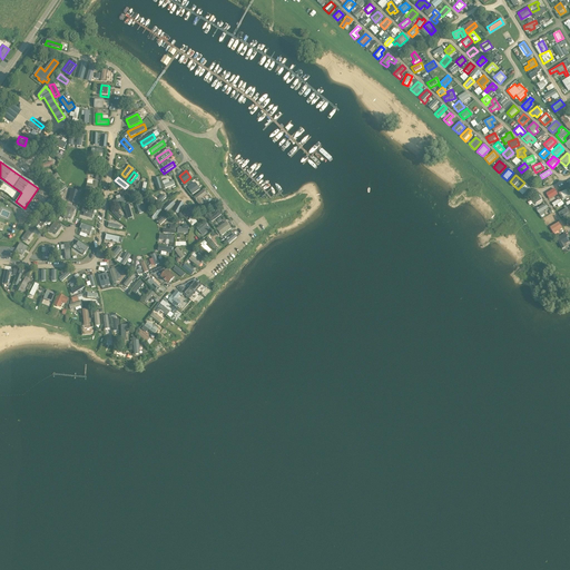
[(176,184),(174,179),(169,182),(168,178),(163,180),(165,188),(176,184)]
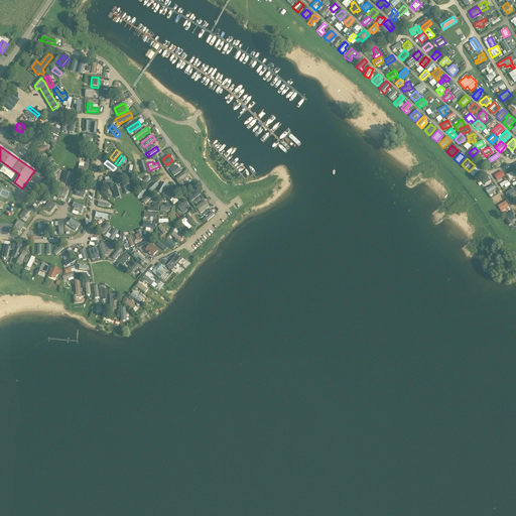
[(84,166),(79,165),(78,170),(87,172),(89,163),(85,162),(84,166)]
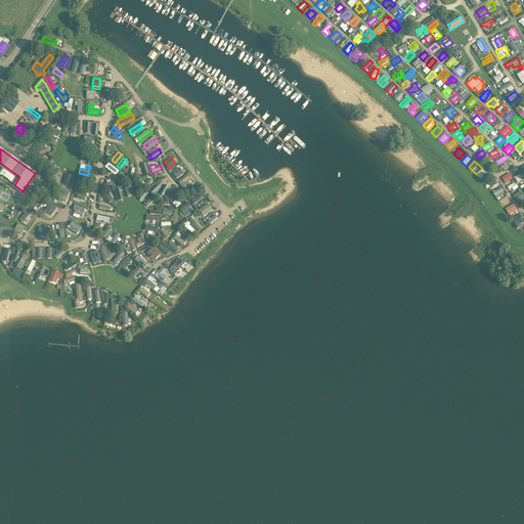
[(179,166),(172,171),(177,178),(184,173),(179,166)]
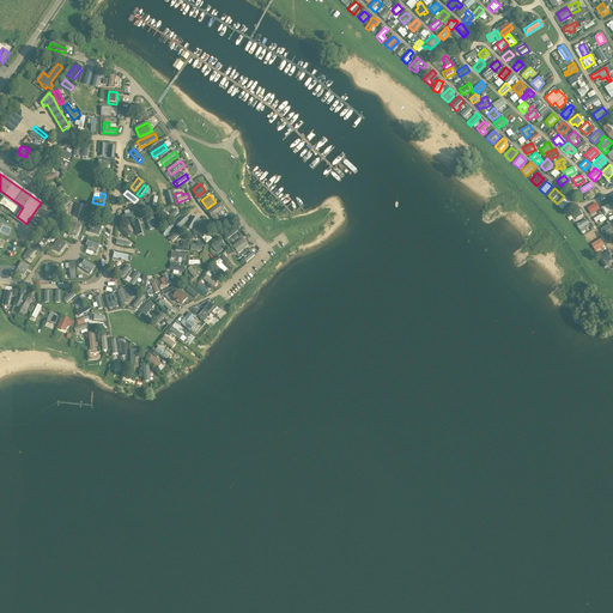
[(8,205),(10,201),(4,198),(0,205),(11,210),(12,206),(8,205)]
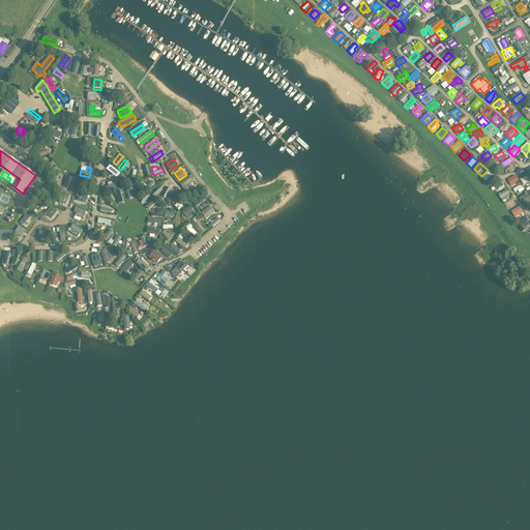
[(480,177),(484,181),(491,174),(487,171),(480,177)]
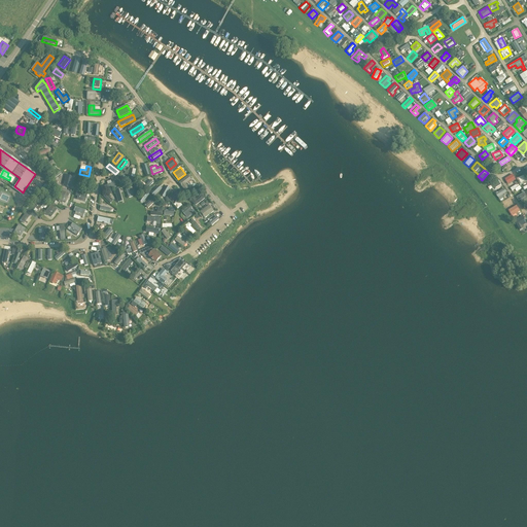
[(64,186),(71,187),(73,175),(66,174),(64,186)]
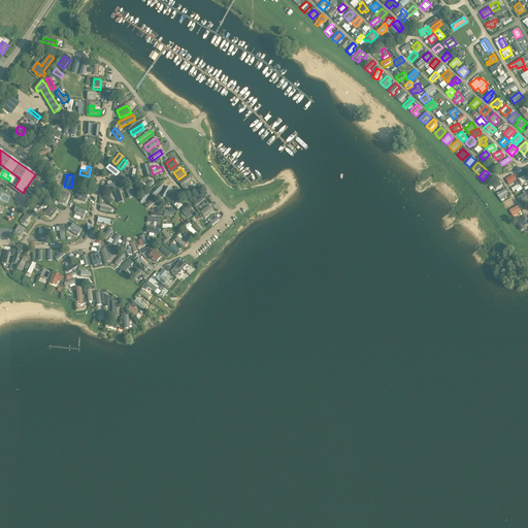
[(121,174),(119,177),(128,185),(131,182),(121,174)]
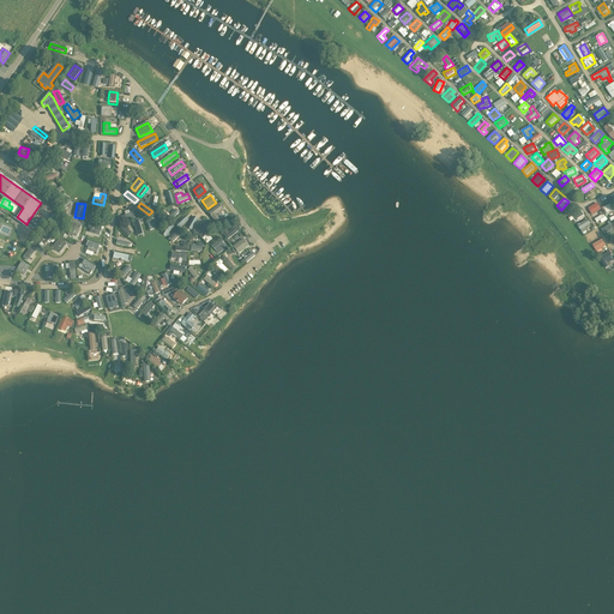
[(220,203),(209,211),(215,221),(220,217),(217,212),(223,208),(220,203)]
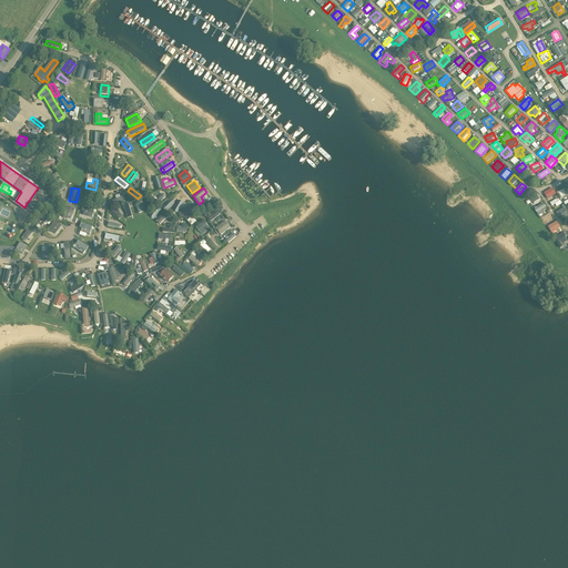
[(543,192),(546,199),(555,193),(551,188),(543,192)]
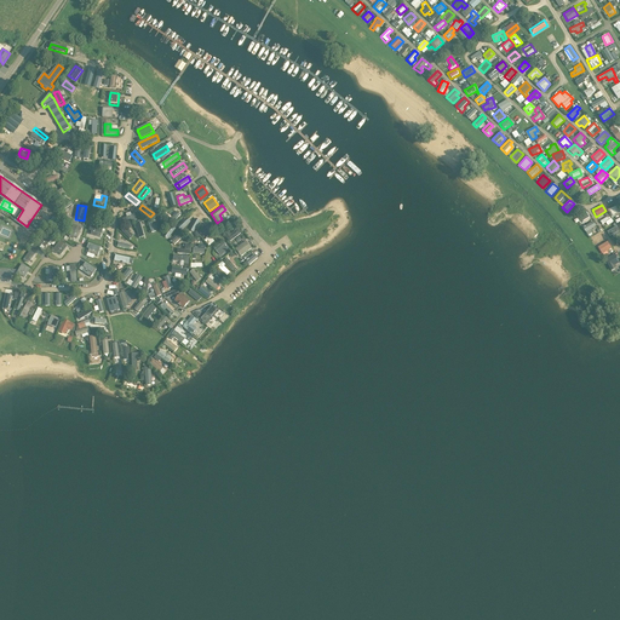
[(177,212),(170,220),(173,224),(181,216),(177,212)]
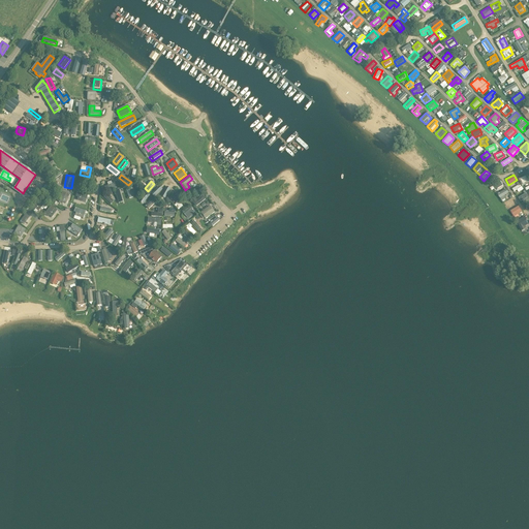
[(492,186),(496,191),(503,186),(499,181),(492,186)]
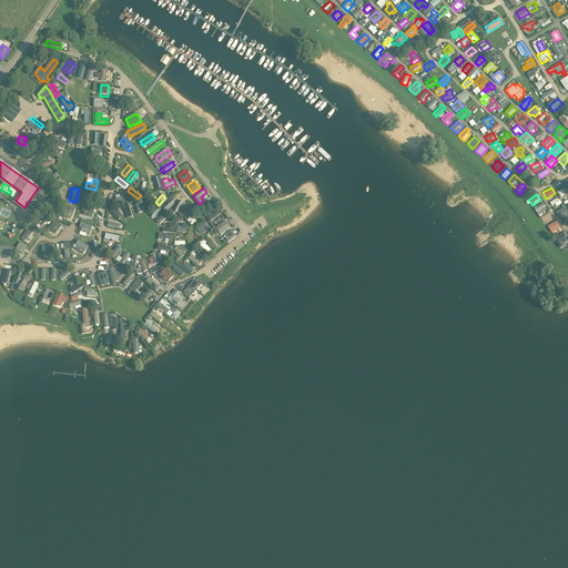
[(60,208),(49,199),(42,208),(54,215),(60,208)]
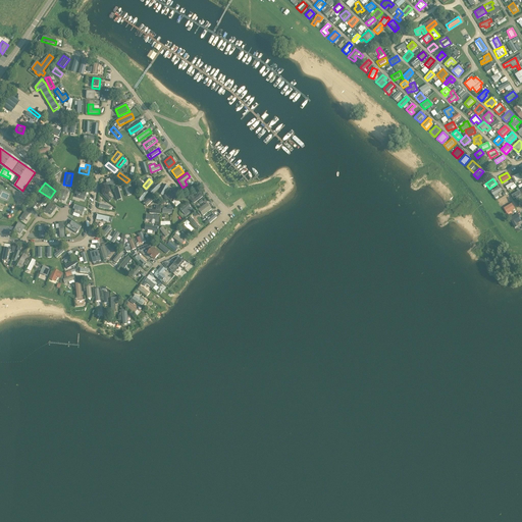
[(158,185),(151,192),(153,195),(161,187),(158,185)]
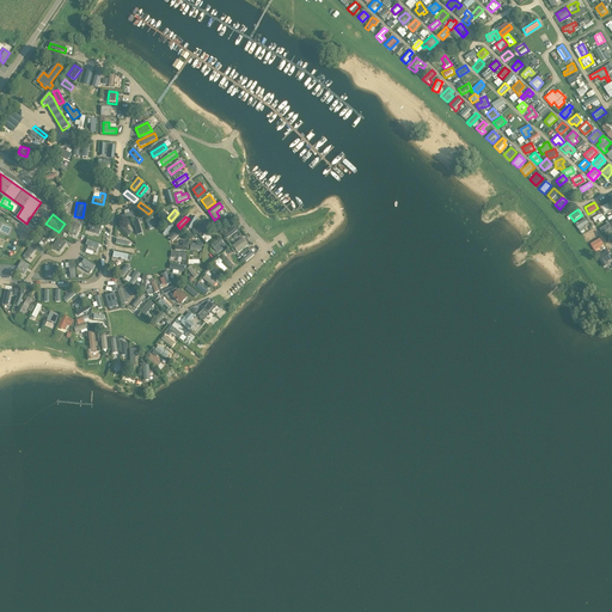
[(585,219),(574,225),(579,232),(589,226),(585,219)]
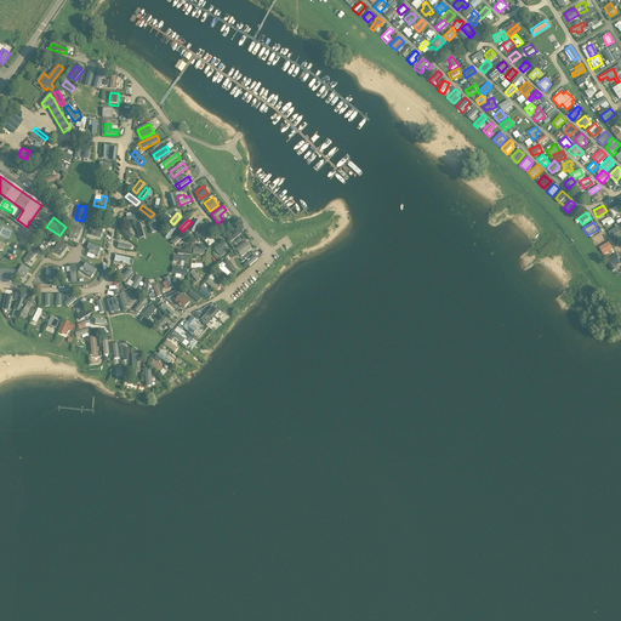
[(203,229),(199,233),(205,238),(214,228),(210,224),(204,232),(203,229)]
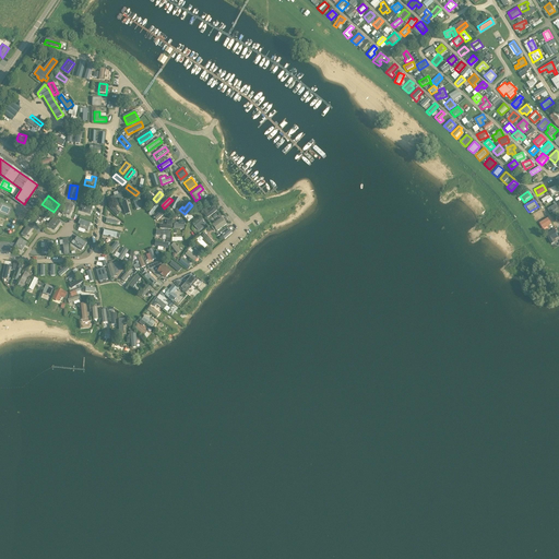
[(70,215),(73,206),(66,203),(61,214),(66,215),(67,213),(70,215)]
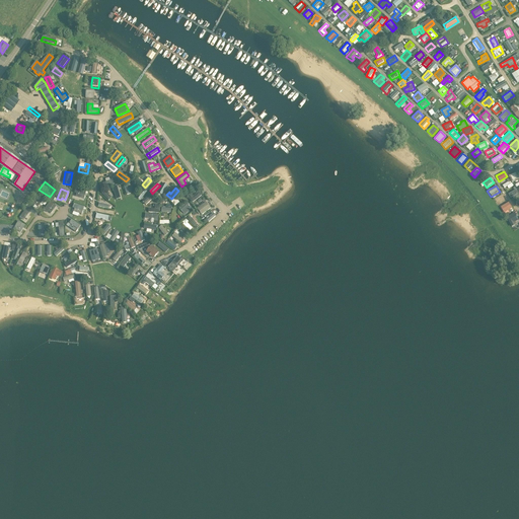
[(76,197),(84,199),(86,191),(76,189),(75,193),(77,193),(76,197)]
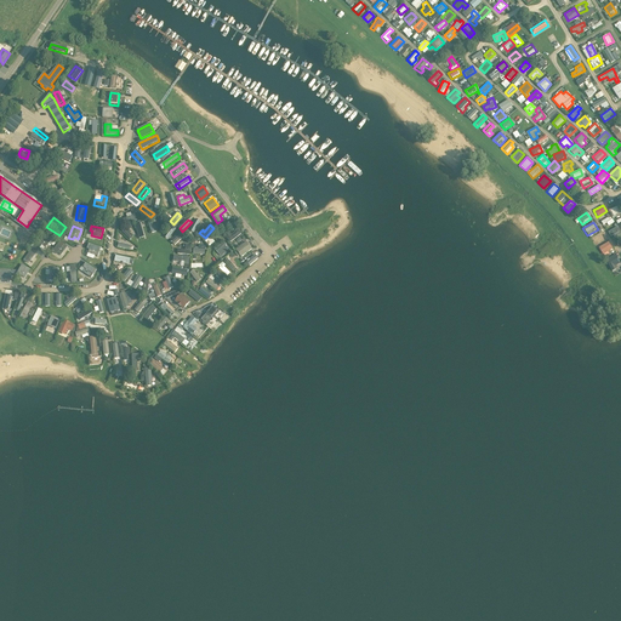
[(164,234),(166,237),(174,228),(171,226),(164,234)]
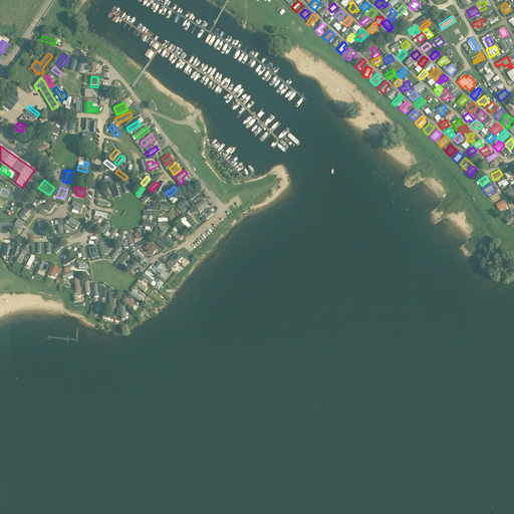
[(504,196),(507,195),(508,197),(513,194),(511,188),(502,191),(504,196)]
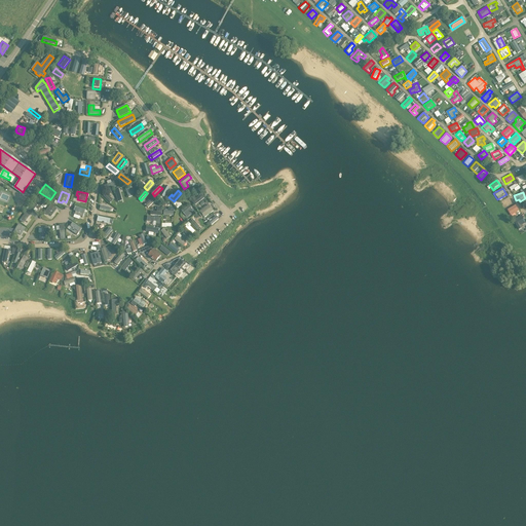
[(192,193),(189,196),(195,204),(204,197),(201,193),(196,197),(192,193)]
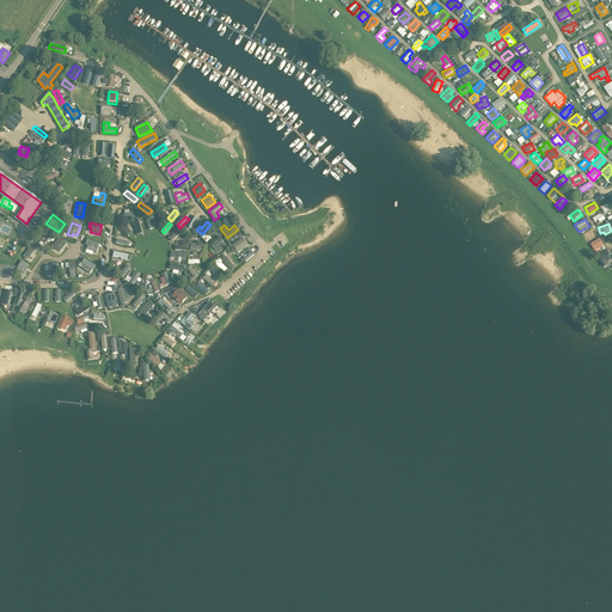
[(128,238),(132,234),(122,226),(120,228),(128,238)]
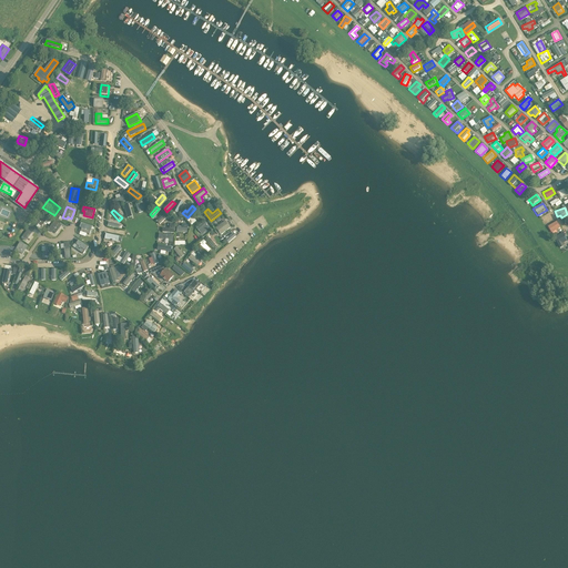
[(550,211),(540,216),(543,222),(554,216),(550,211)]
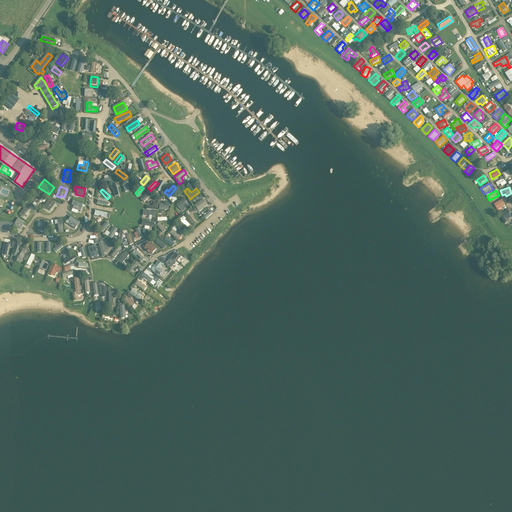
[(37,204),(43,198),(37,193),(36,194),(30,201),(33,203),(34,201),(37,204)]
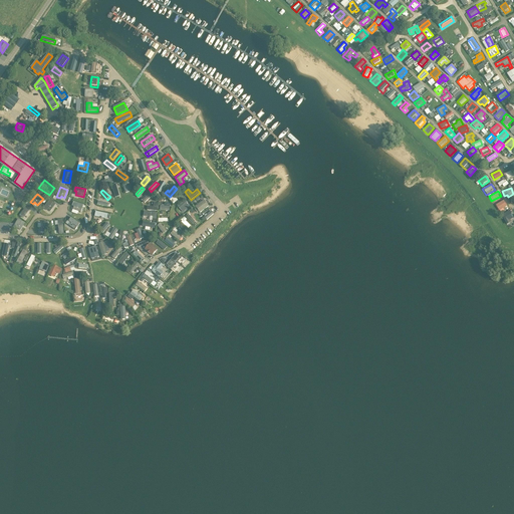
[(142,200),(145,203),(152,197),(149,194),(142,200)]
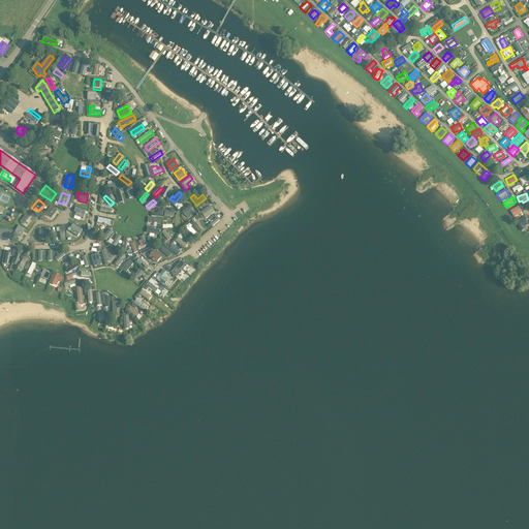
[(210,205),(200,212),(206,218),(215,211),(210,205)]
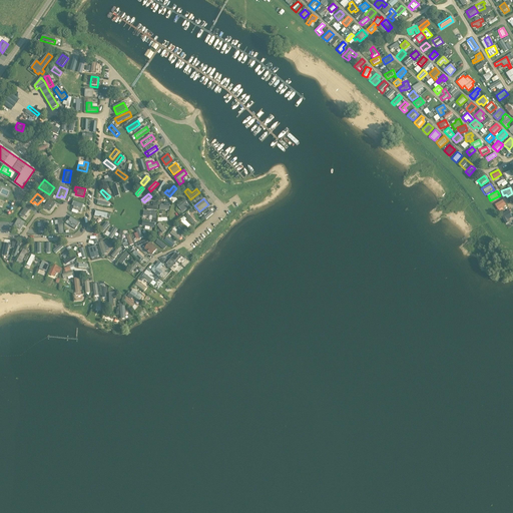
[(50,210),(55,204),(49,199),(42,207),(46,210),(47,208),(50,210)]
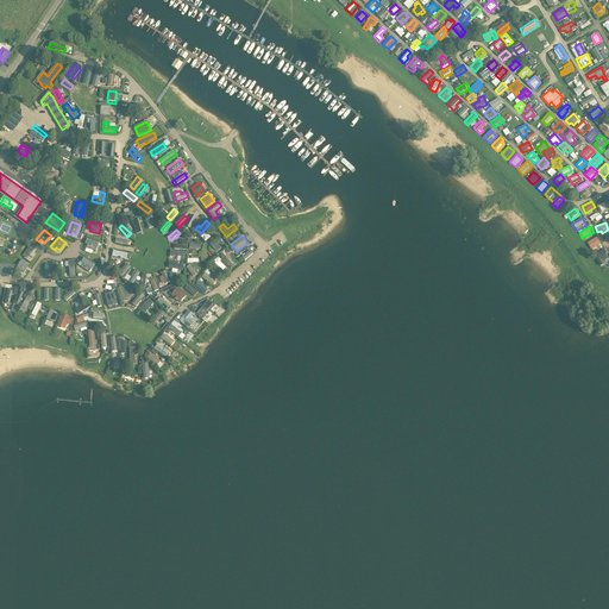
[(219,237),(211,245),(217,251),(225,244),(219,237)]
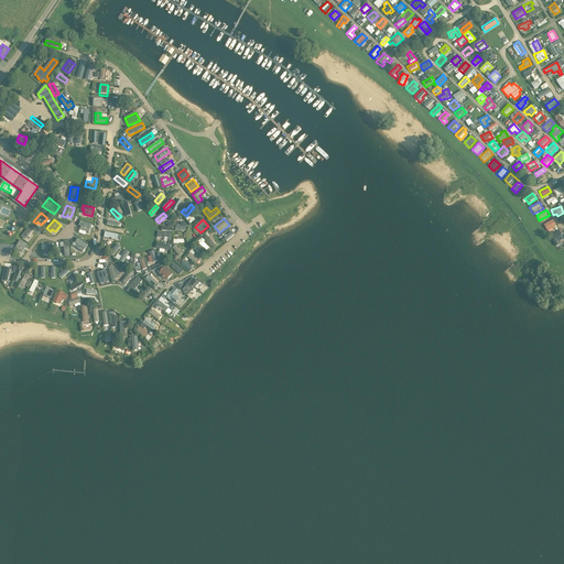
[(546,230),(555,226),(552,219),(543,224),(546,230)]
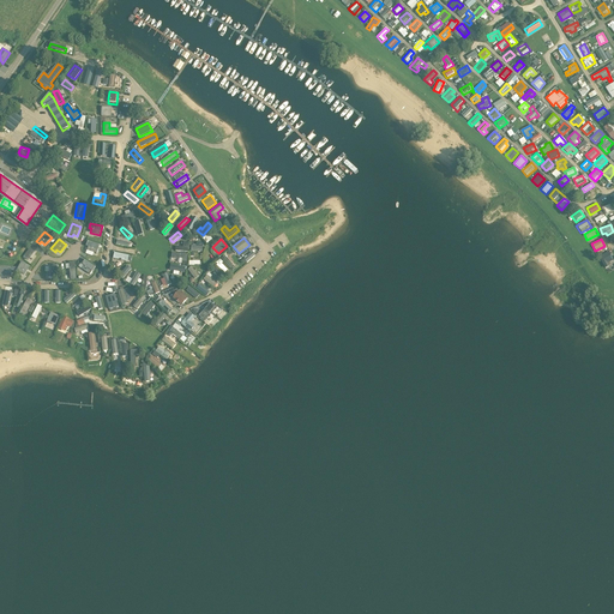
[(86,246),(89,247),(88,251),(94,253),(97,254),(98,250),(100,245),(88,241),(86,246)]
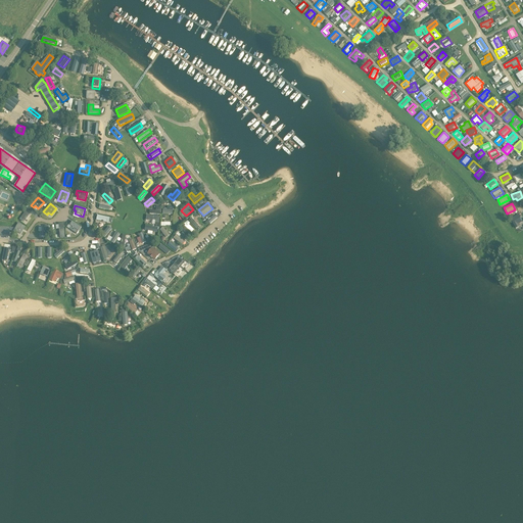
[(156,208),(156,210),(150,210),(150,214),(160,215),(160,206),(156,206),(156,208)]
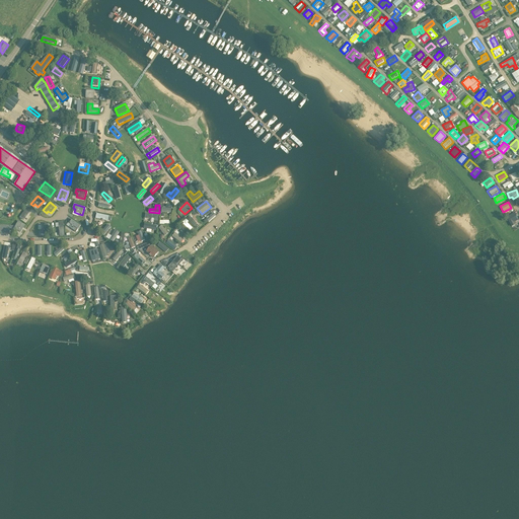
[(20,218),(21,218),(23,219),(27,213),(27,214),(31,209),(27,206),(19,217),(20,218)]
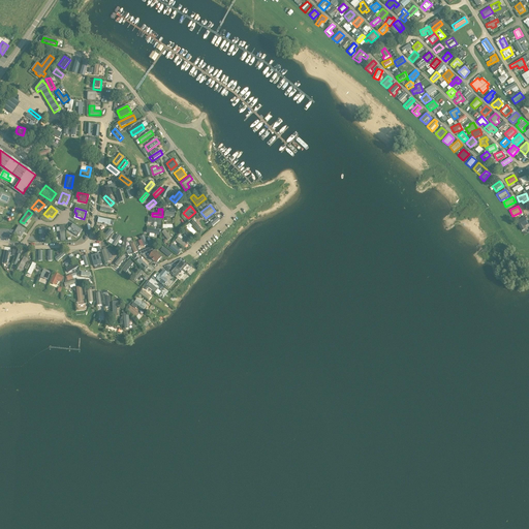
[(524,229),(523,226),(527,224),(525,217),(516,220),(520,230),(524,229)]
